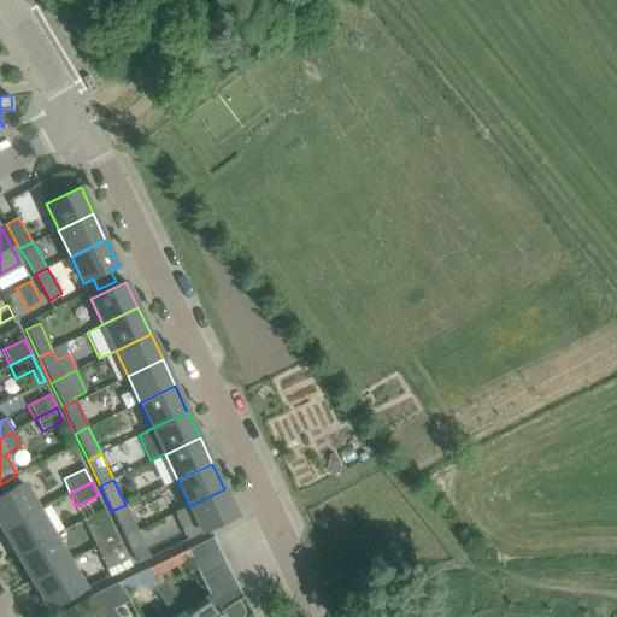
[(0,495),(0,524),(3,530),(37,510),(22,483),(0,495)]
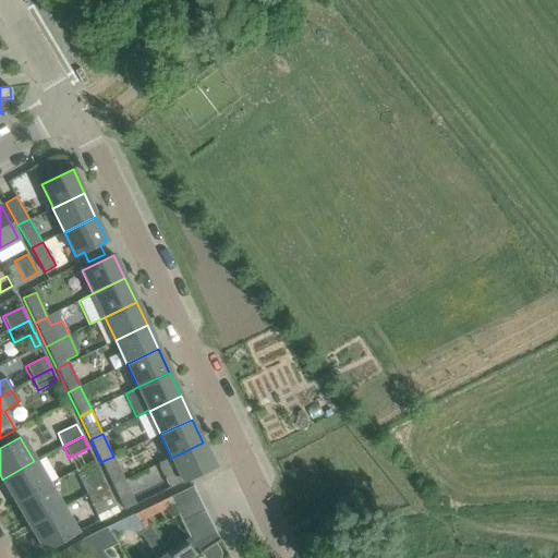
[(171,458),(158,464),(170,487),(214,466),(203,443),(171,458)]
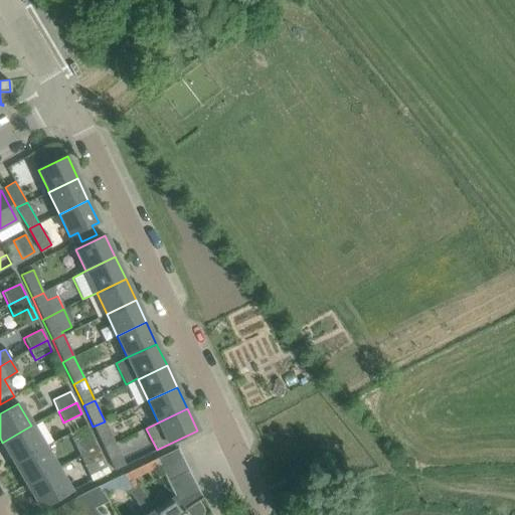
[(105,421),(93,426),(103,448),(115,442),(105,421)]
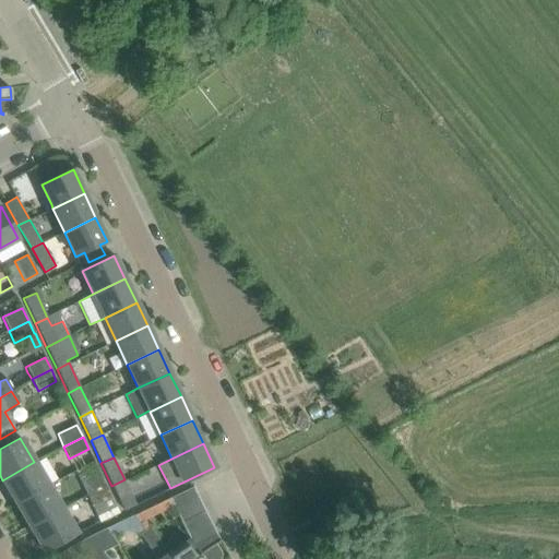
[(34,462),(2,480),(16,504),(48,486),(34,462)]
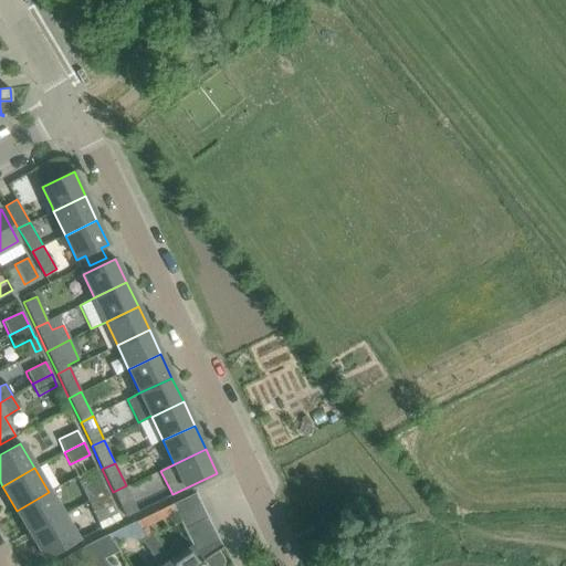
[(81,486),(87,501),(106,491),(100,478),(81,486)]
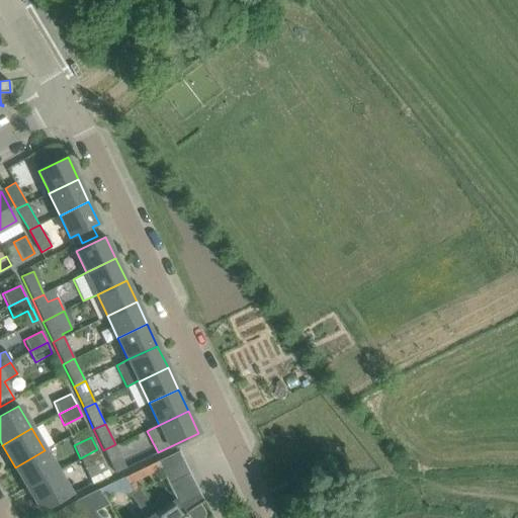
[(115,444),(103,450),(114,473),(126,468),(115,444)]
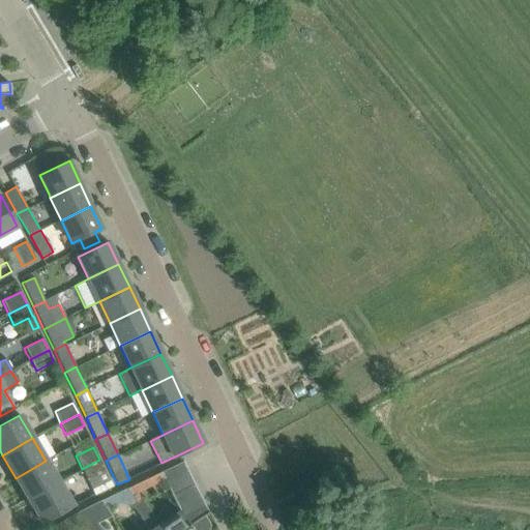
[(99,460),(82,469),(94,495),(113,487),(99,460)]
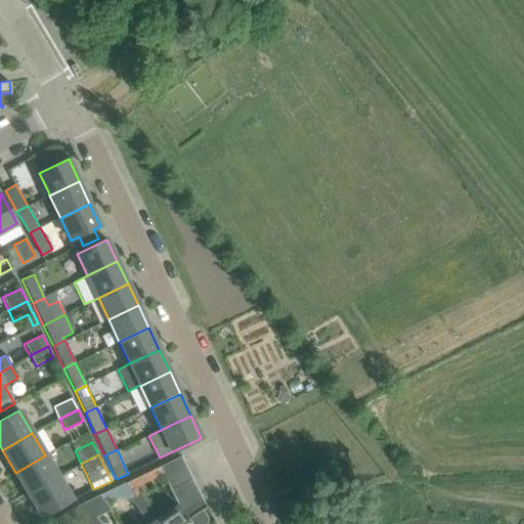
[(45,455),(15,473),(29,495),(58,478),(45,455)]
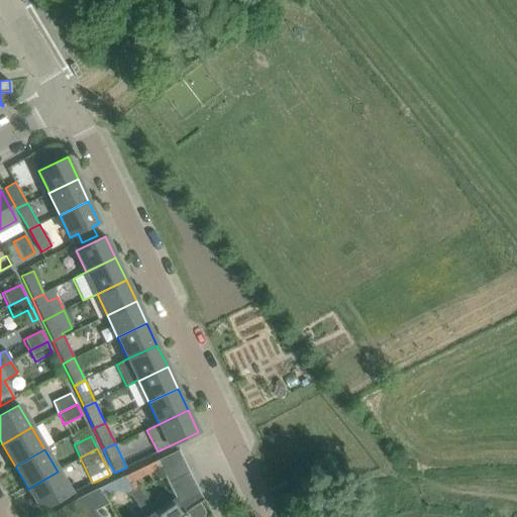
[(179,450),(158,460),(161,469),(163,473),(185,462),(179,450)]
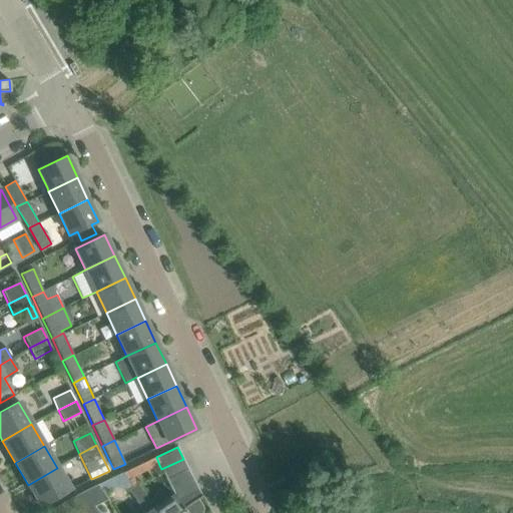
[(156,457),(123,473),(132,488),(138,485),(132,477),(159,465),(156,457)]
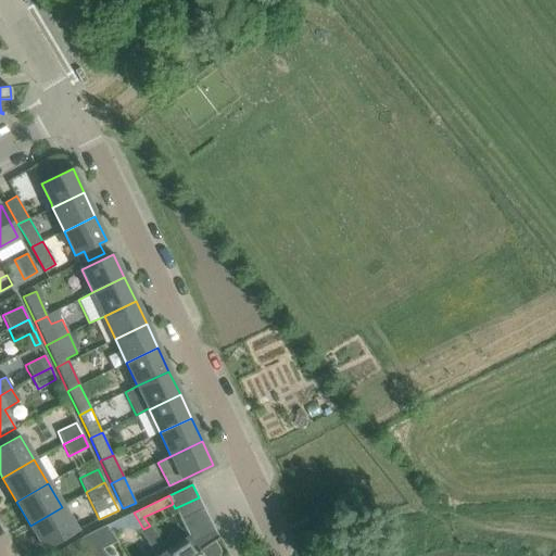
[(199,497),(175,508),(181,520),(204,508),(199,497)]
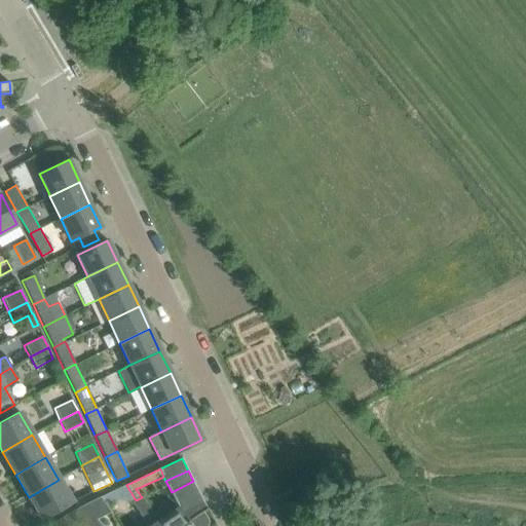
[(59,480),(29,497),(42,520),(71,502),(59,480)]
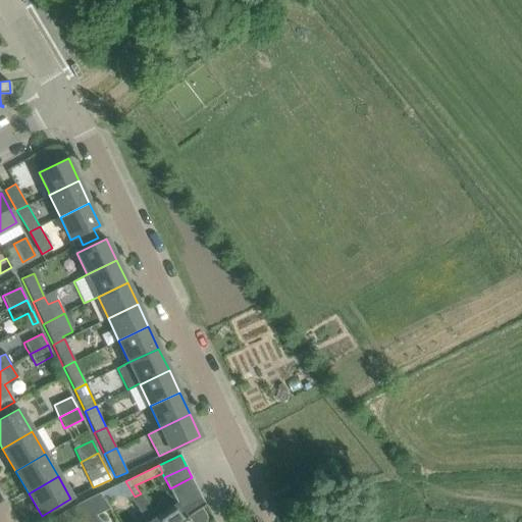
[(192,477),(170,488),(174,499),(197,488),(192,477)]
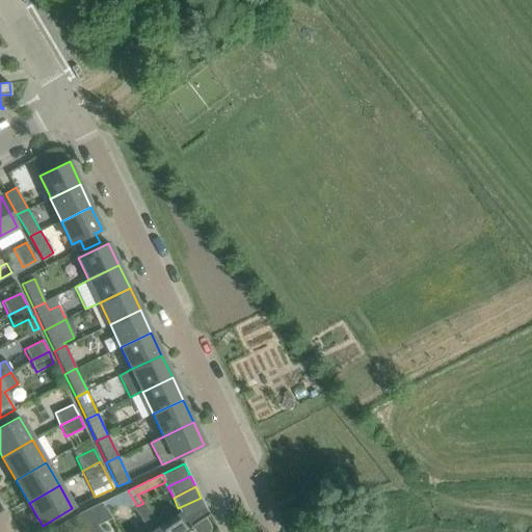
[(151,514),(142,521),(150,531),(151,531),(155,530),(155,531),(208,531),(209,531),(210,530),(210,528),(210,527),(210,526),(209,525),(205,519),(210,515),(201,498),(178,508),(181,512),(159,527),(151,514)]
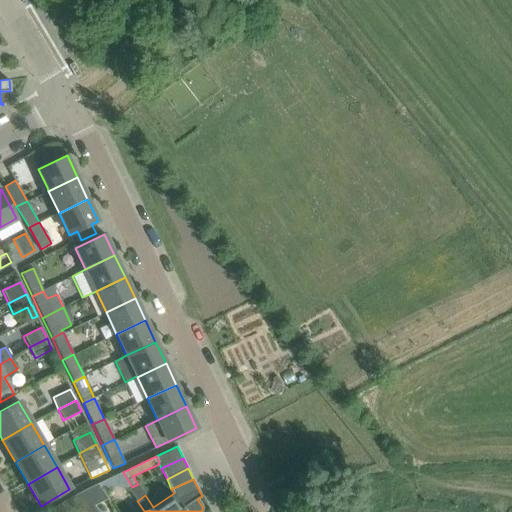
[(128,489),(137,501),(145,495),(138,484),(132,487),(132,486),(128,489)]
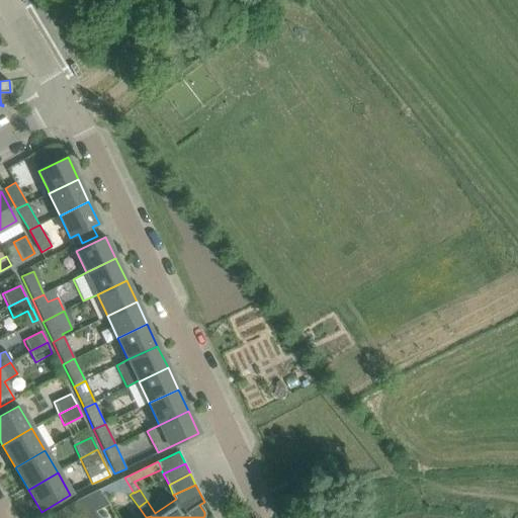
[(90,517),(79,499),(73,502),(49,517),(70,517),(76,515),(77,517),(90,517)]
